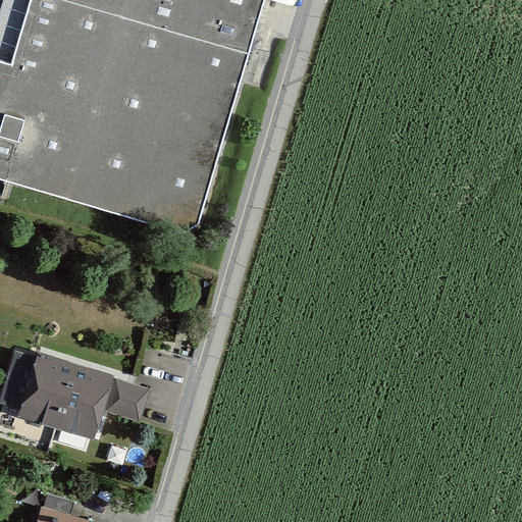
[(199,221),(248,53),(71,0),(28,0),(10,61),(0,58),(0,179),(178,230),(199,221)]
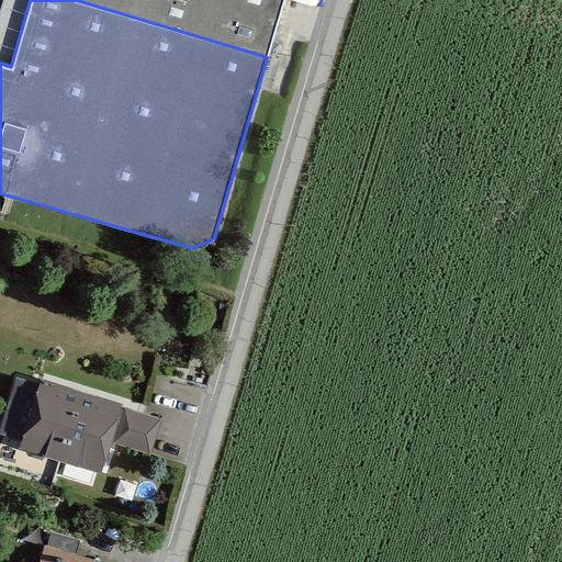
[(77,0),(267,57),(283,0),(77,0)]
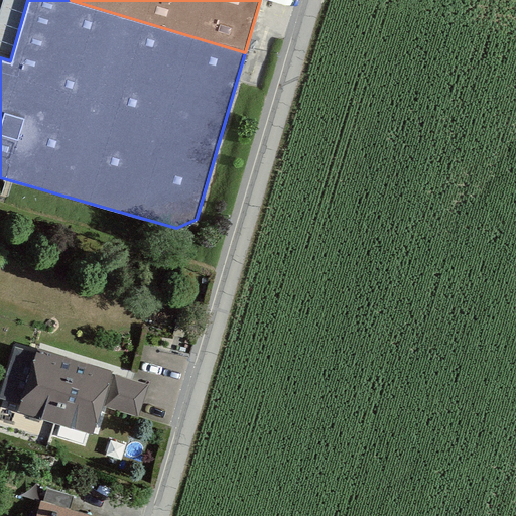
[(97,428),(113,370),(39,349),(22,408),(97,428)]
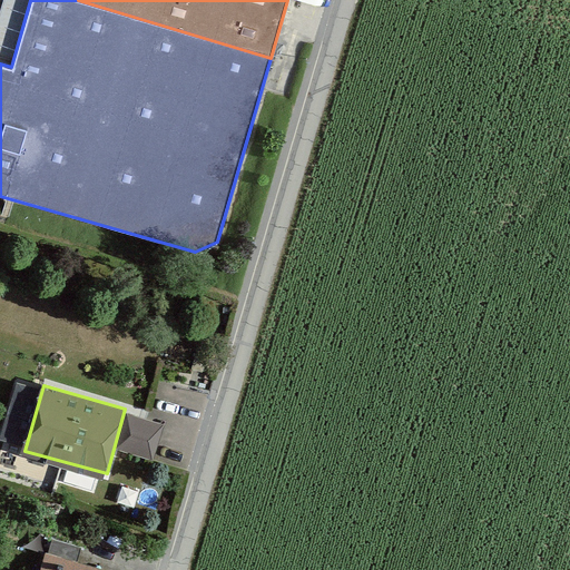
[(161,419),(129,410),(121,442),(153,450),(161,419)]
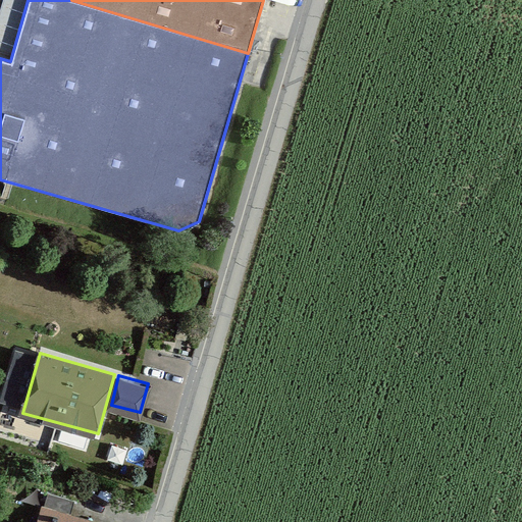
[(36,521),(93,521),(41,507),(36,521)]
